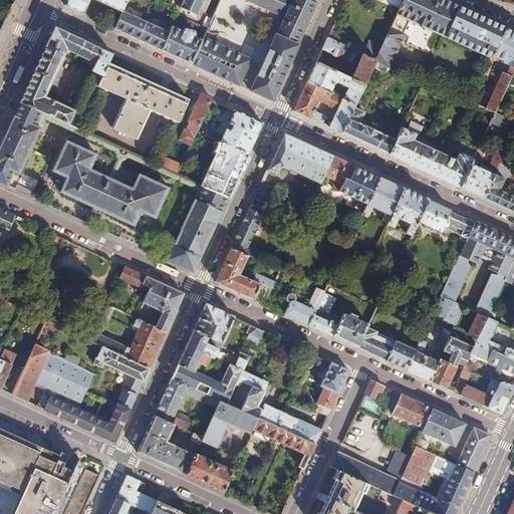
[(89,0),(93,0),(121,13),(127,0),(66,0),(64,6),(82,14),(89,0)]
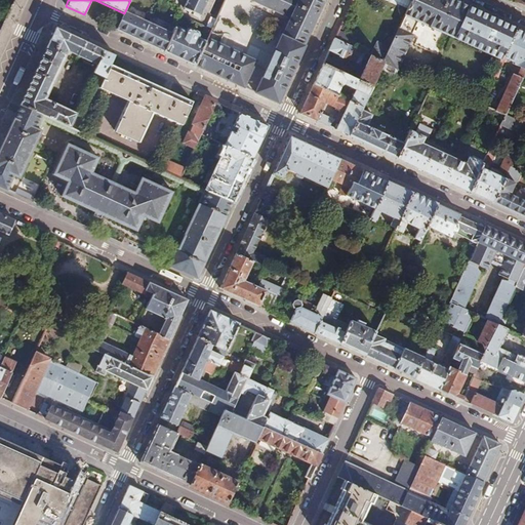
[(188,0),(185,8),(202,16),(209,0),(188,0)]
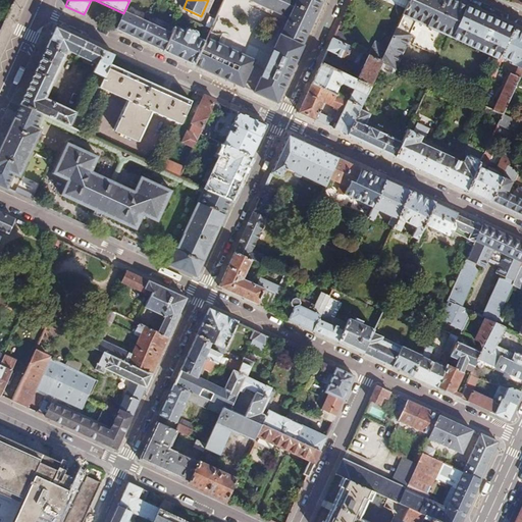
[(212,29),(224,0),(214,0),(203,24),(212,29)]
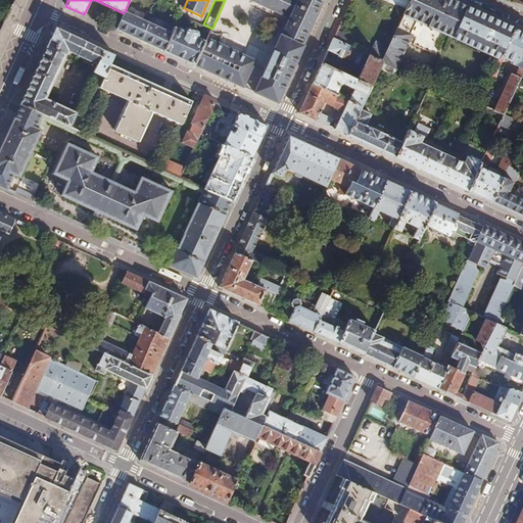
[(251,0),(251,1),(289,18),(254,93),(277,103),(325,0),(305,0),(305,1),(301,0),(251,0)]
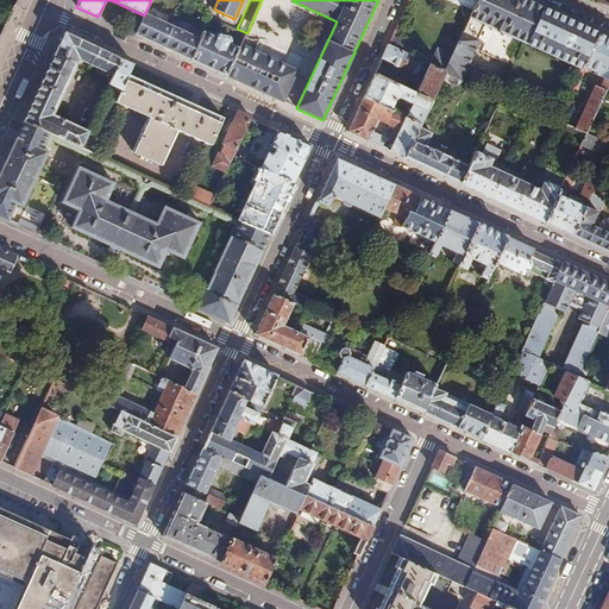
[(525,0),(478,0),(478,2),(469,24),(472,25),(473,22),(529,46),(546,10),(525,0)]
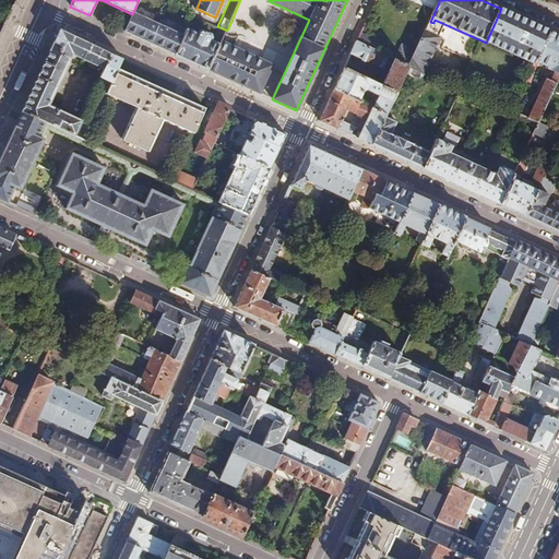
[(535,64),(550,31),(501,9),(486,43),(535,64)]
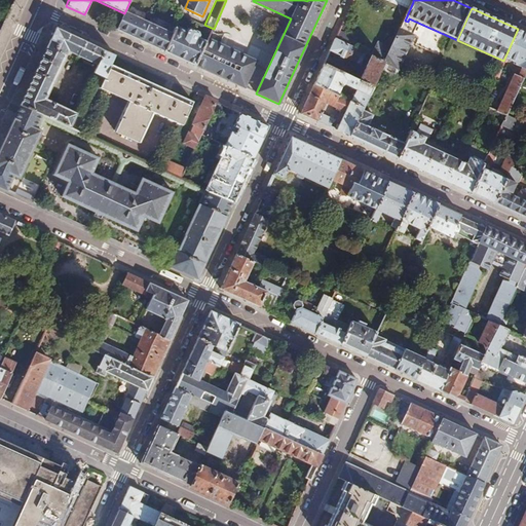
[(140,39),(165,51),(173,36),(172,35),(124,13),(122,17),(117,29),(140,39)]
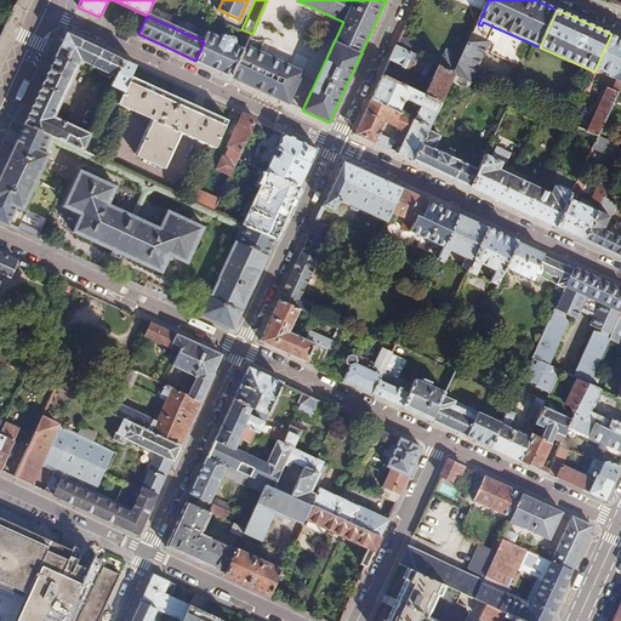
[(477,26),(455,74),(454,75),(471,84),(472,84),(490,45),(488,44),(493,33),(477,26)]
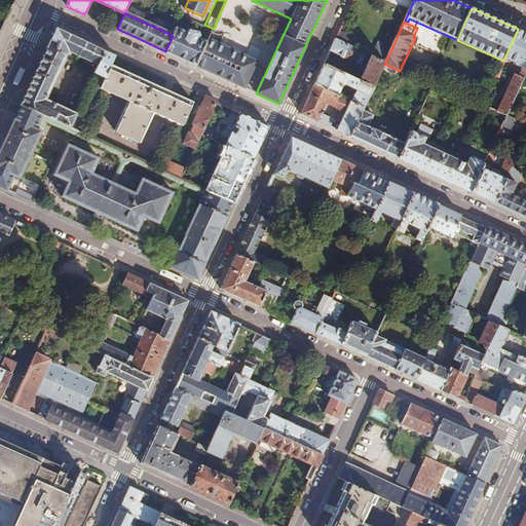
[(38,67),(22,103),(42,113),(70,126),(76,113),(45,99),(68,49),(98,63),(94,71),(98,73),(92,84),(100,88),(101,85),(112,62),(116,53),(57,26),(38,67)]
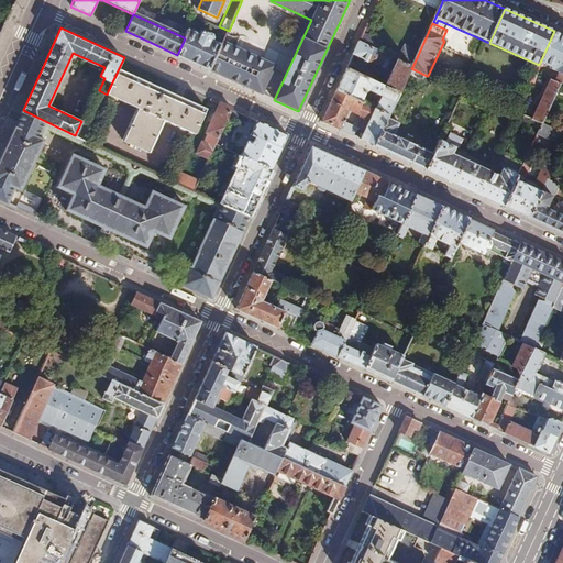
[(186,59),(210,70),(221,47),(212,43),(213,39),(212,35),(203,33),(201,33),(200,36),(188,31),(187,31),(184,37),(185,39),(177,55),(186,59)]
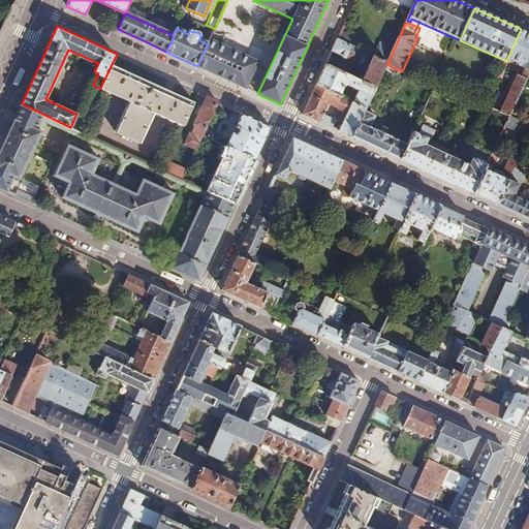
[(528,33),(521,29),(506,61),(502,69),(506,71),(510,61),(524,67),(520,76),(518,76),(501,114),(509,118),(528,73),(528,33)]
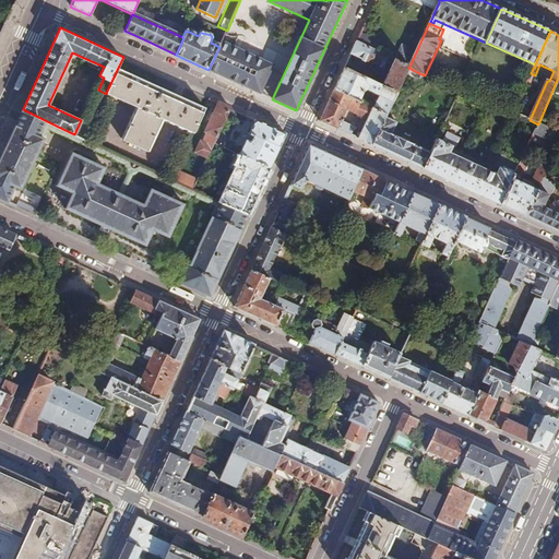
[(358,37),(356,42),(375,50),(379,42),(360,33),(358,37)]
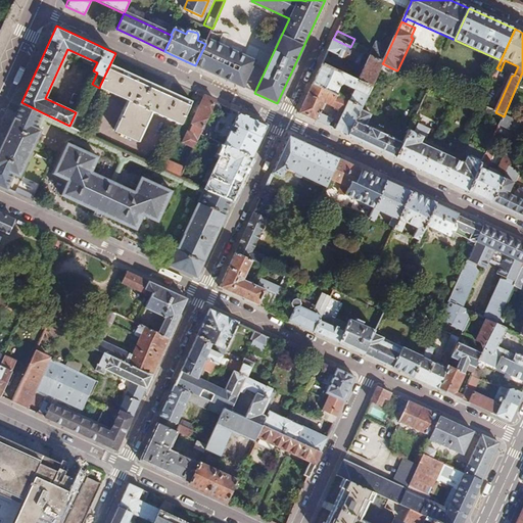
[(364,61),(367,55),(350,47),(333,39),(327,50),(359,65),(361,59),(364,61)]
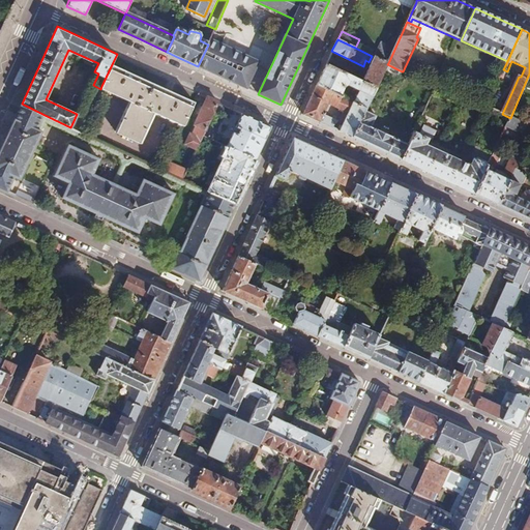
[(198,66),(247,89),(259,63),(210,40),(208,45),(198,66)]
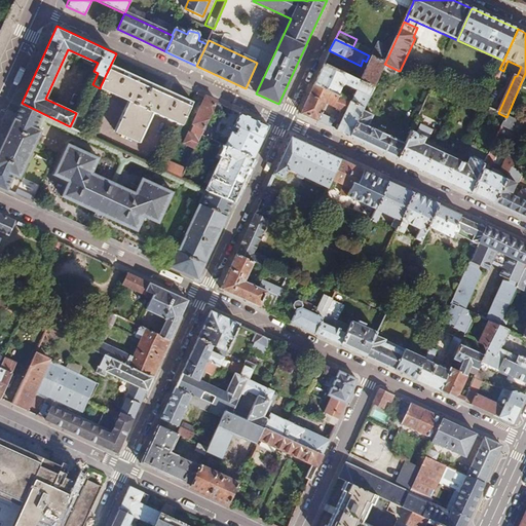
[(360,81),(374,87),(381,73),(384,64),(385,63),(371,57),(360,81)]
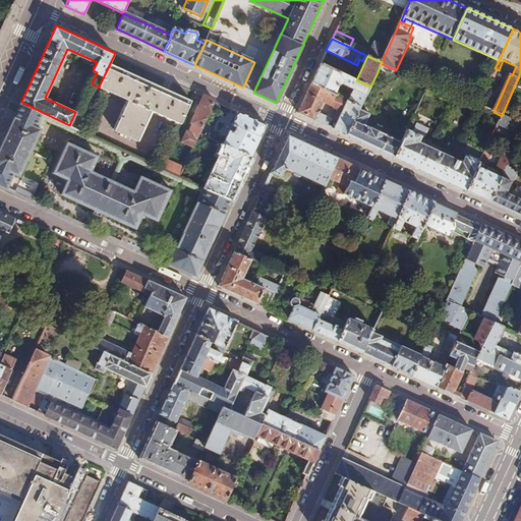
[(162,85),(111,61),(100,84),(129,98),(115,129),(138,139),(153,109),(180,122),(191,99),(170,89),(162,85)]
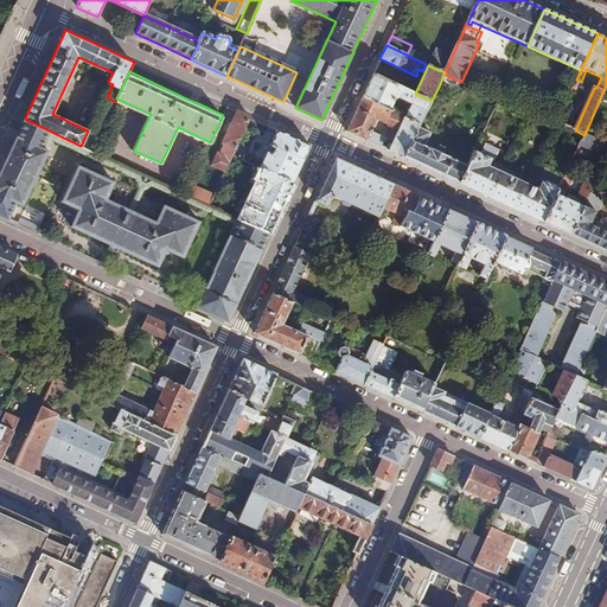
[(460,82),(443,74),(440,84),(457,90),(460,82)]
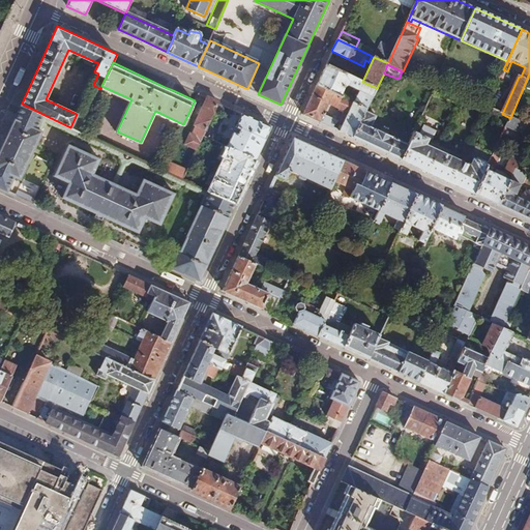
[(367,110),(377,88),(362,82),(325,65),(320,77),(316,85),(340,96),(344,88),(348,86),(359,91),(354,104),(367,110)]
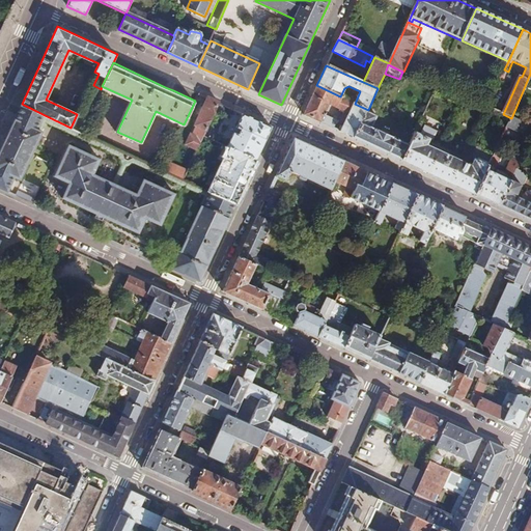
[(366,112),(368,110),(355,104),(340,96),(316,85),(310,99),(303,115),(332,129),(338,121),(323,114),(328,104),(347,114),(340,132),(355,139),(366,112)]
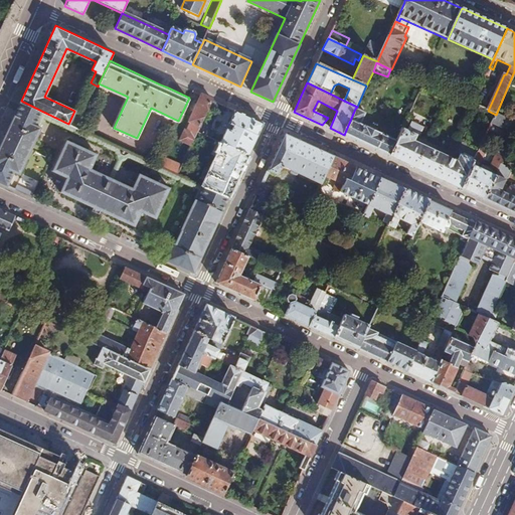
[(202,94),(201,93),(189,119),(192,120),(187,129),(185,128),(180,138),(191,143),(197,130),(201,121),(207,109),(212,98),(202,94)]
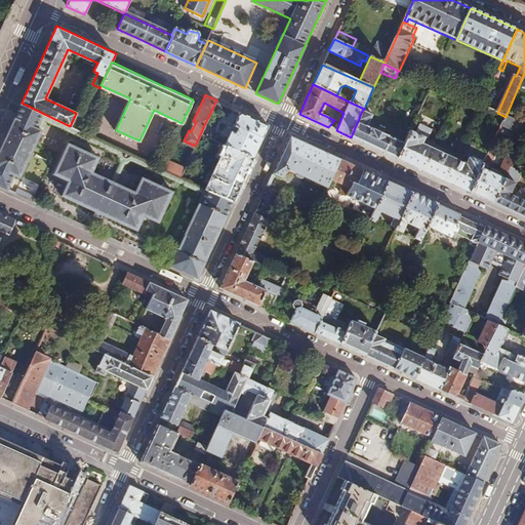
[(221,103),(216,99),(211,111),(216,113),(221,103)]
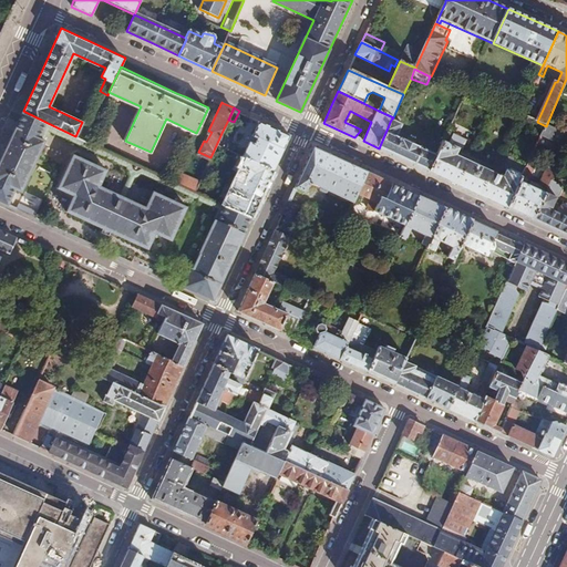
[(23,111),(17,125),(6,150),(0,162),(0,199),(8,204),(16,185),(20,187),(29,171),(31,165),(43,138),(42,137),(38,136),(45,122),(23,111)]
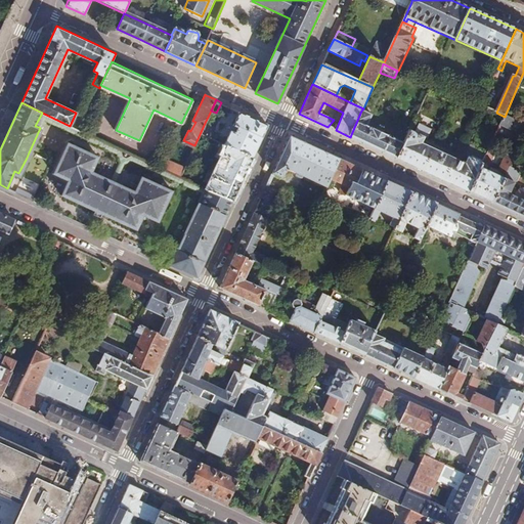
[(228,145),(253,157),(260,139),(268,124),(239,111),(232,124),(237,126),(235,131),(229,129),(223,143),(228,145)]
